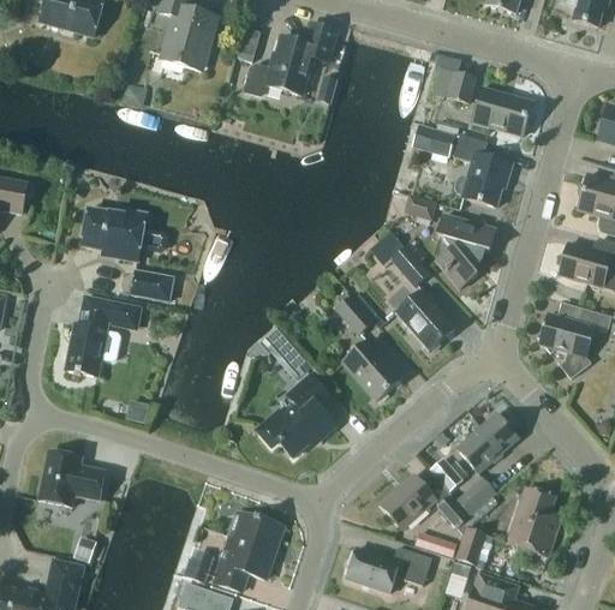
[(40,21),(94,36),(103,0),(39,0),(49,3),(45,21),(40,18),(40,21)]
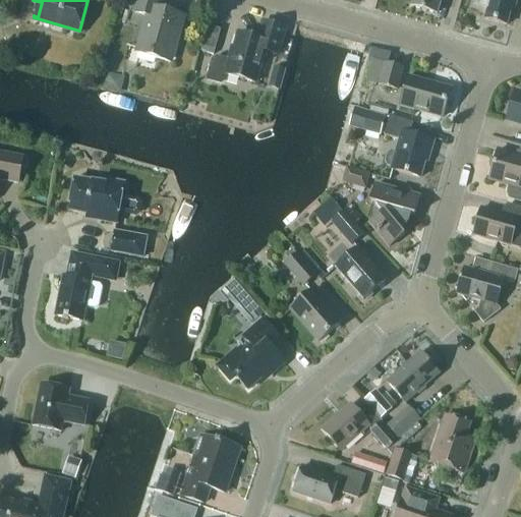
[(137,47),(171,56),(182,15),(159,9),(161,0),(135,0),(133,8),(148,12),(137,47)]
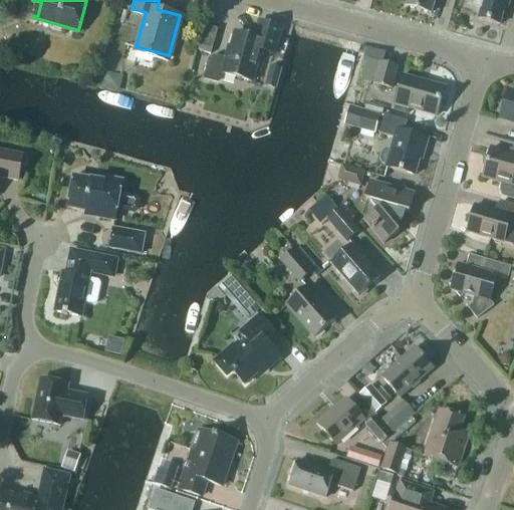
[(407,0),(406,3),(431,11),(434,0),(407,0)]
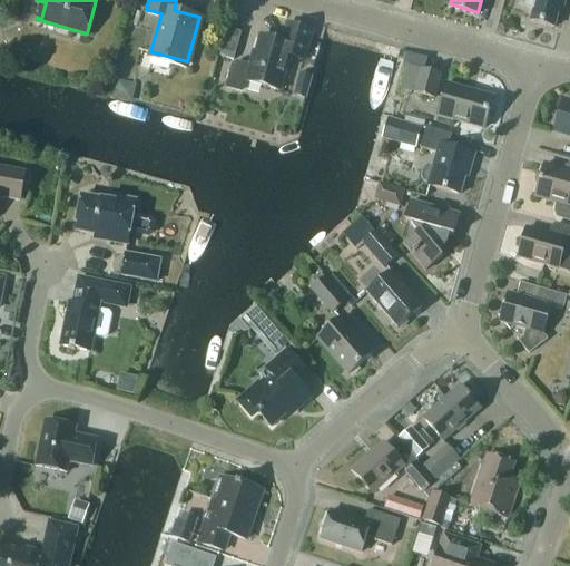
[(518,0),(533,5),(530,18),(553,23),(559,7),(562,7),(563,0),(518,0)]
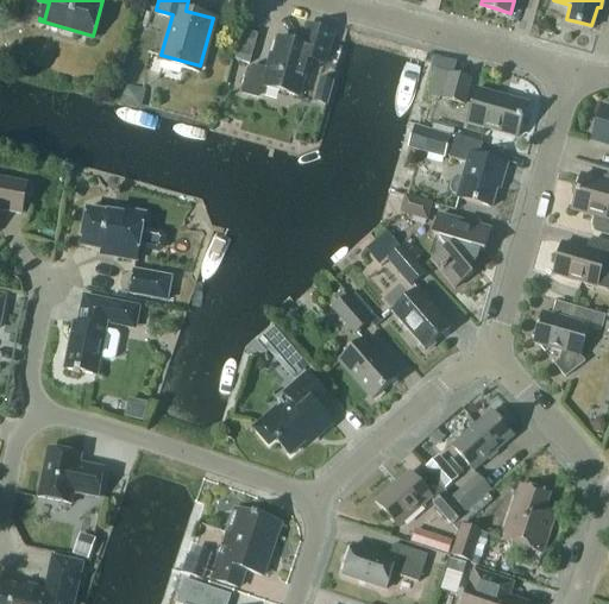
[(270,64),(268,63),(255,60),(246,65),(240,90),(258,95),(264,90),(267,85),(299,93),(308,57),(325,61),(333,29),(307,21),(301,42),(278,35),(270,64)]
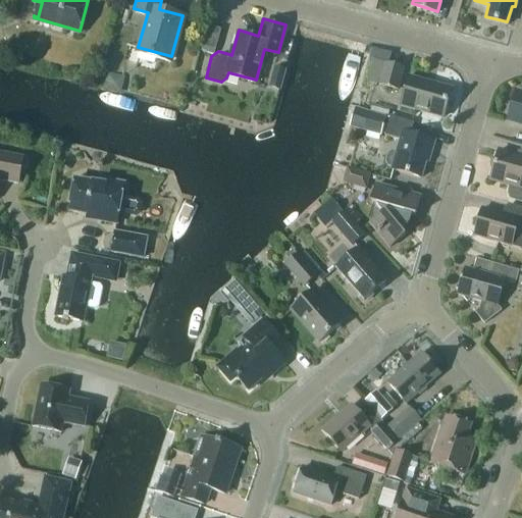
[(208,23),(202,49),(214,52),(220,27),(208,23)]
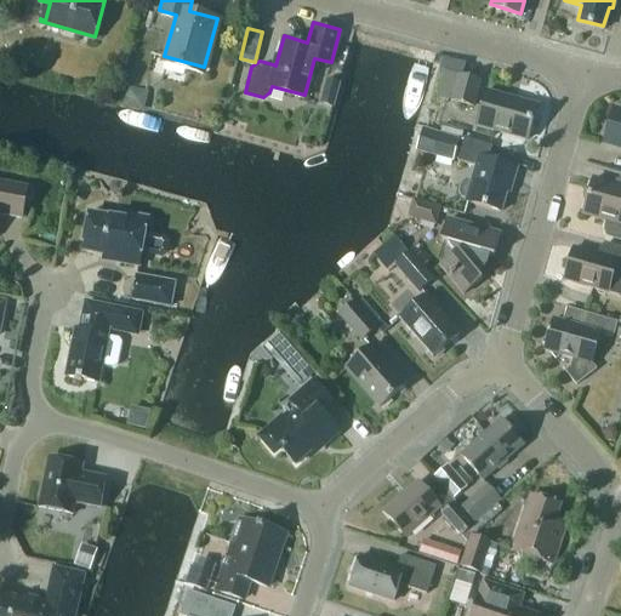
[(437,91),(473,102),(480,78),(462,73),(466,60),(443,53),(439,66),(443,67),(437,91)]
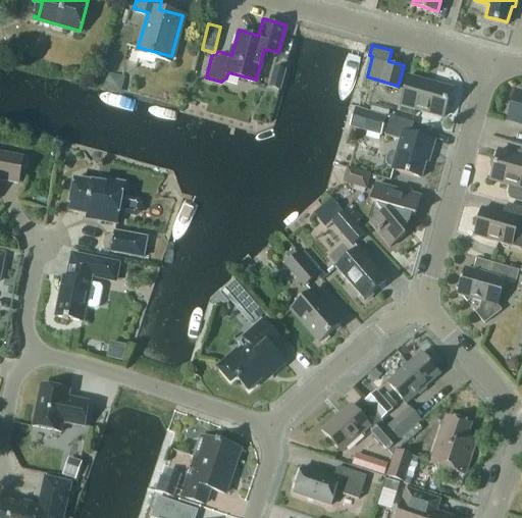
[(268,83),(280,87),(286,66),(274,62),(268,83)]
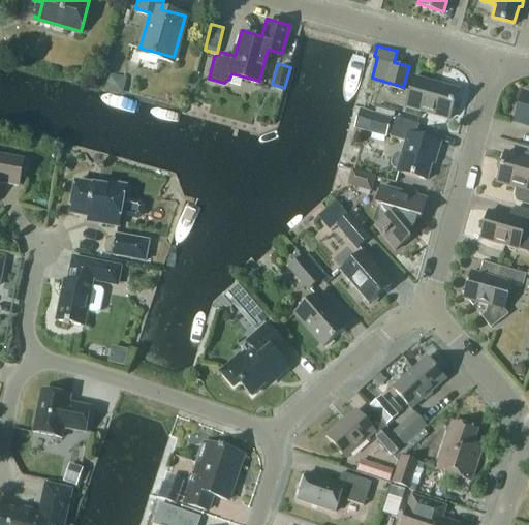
[(405,103),(448,116),(457,86),(414,74),(405,103)]
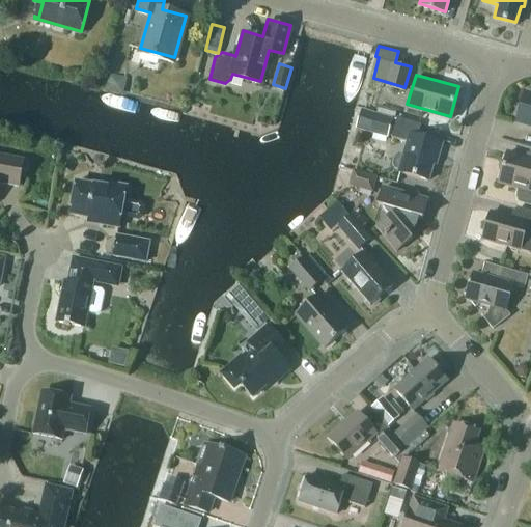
[(530,90),(524,89),(515,119),(530,123),(530,90)]
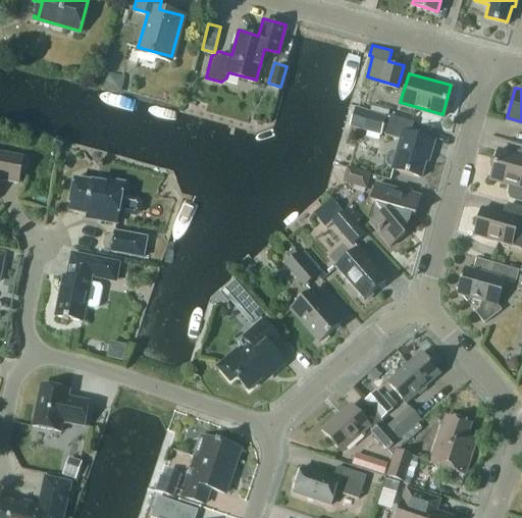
[(361,126),(381,132),(385,113),(366,108),(361,126)]
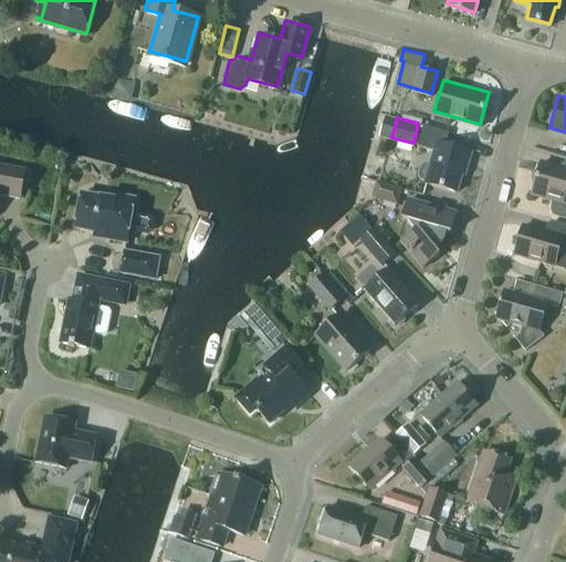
[(426,178),(425,180),(457,189),(464,163),(467,164),(471,149),(446,142),(449,131),(422,123),(417,144),(433,148),(430,162),(426,159),(420,163),(418,172),(420,177),(426,178)]
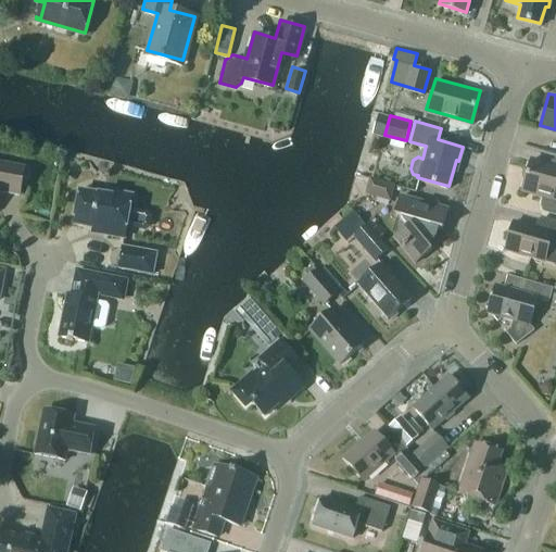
[(555,163),(531,157),(522,188),(543,195),(542,199),(541,203),(543,208),(555,211),(555,163)]
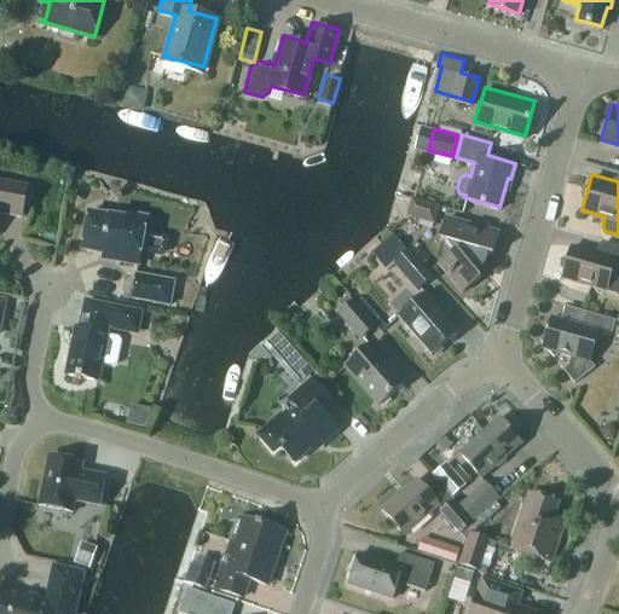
[(0,209),(21,214),(27,183),(0,177),(0,209)]
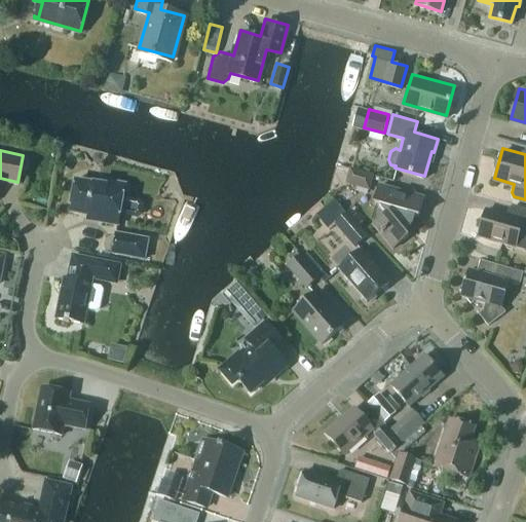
[(345,181),(369,188),(374,172),(350,164),(345,181)]
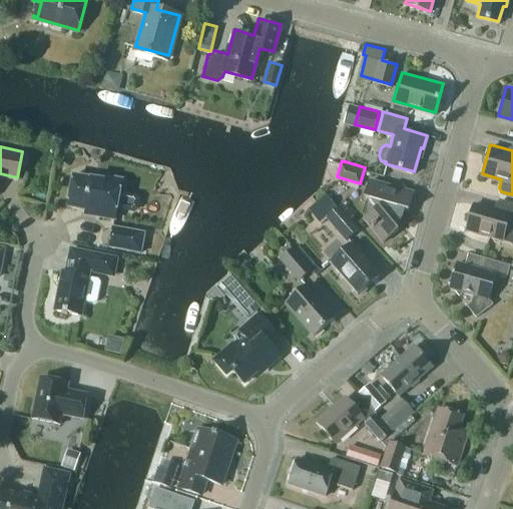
[(73,173),(67,204),(86,207),(95,209),(95,213),(114,217),(116,207),(119,189),(121,177),(102,174),(101,178),(73,173)]
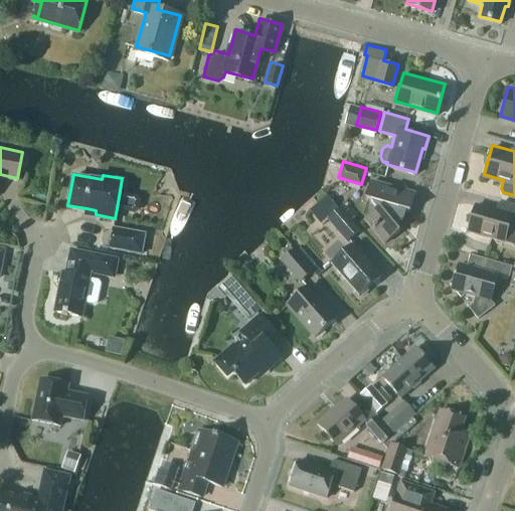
[(409,210),(414,191),(371,178),(366,197),(368,198),(365,211),(368,215),(364,217),(384,241),(399,228),(392,220),(397,216),(401,217),(403,208),(409,210)]
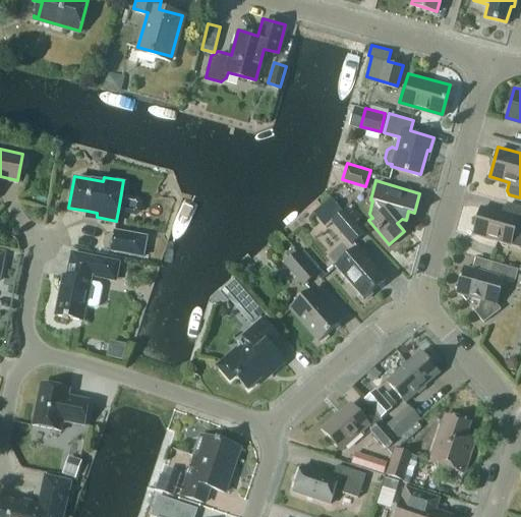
[(473,232),(510,243),(518,216),(481,205),(473,232)]
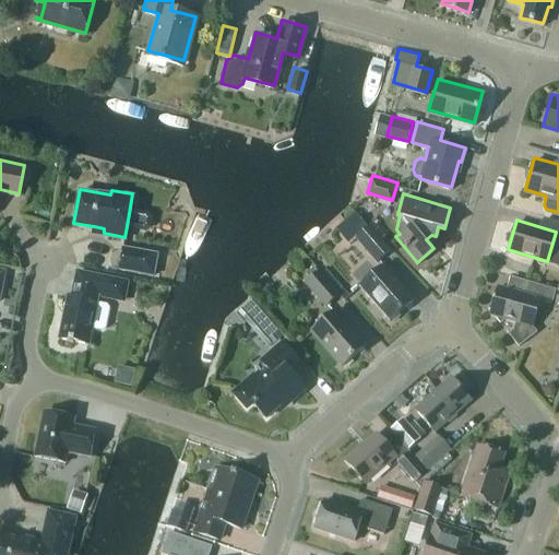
[(356,235),(377,259),(391,247),(370,223),(356,235)]
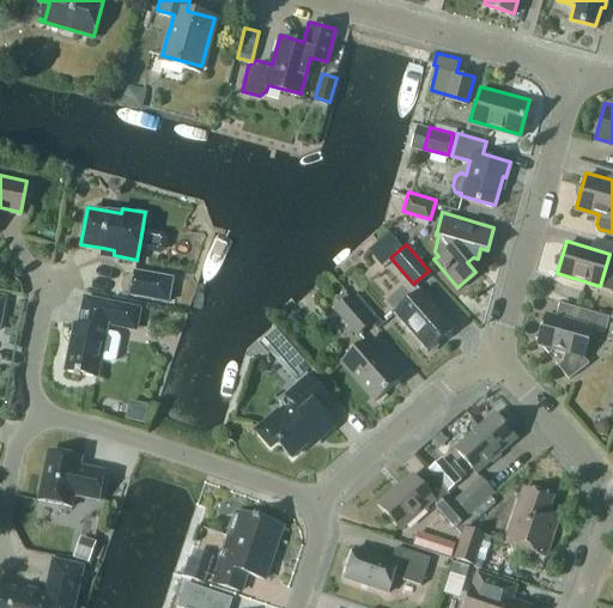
[(128,293),(169,301),(174,273),(133,266),(128,293)]
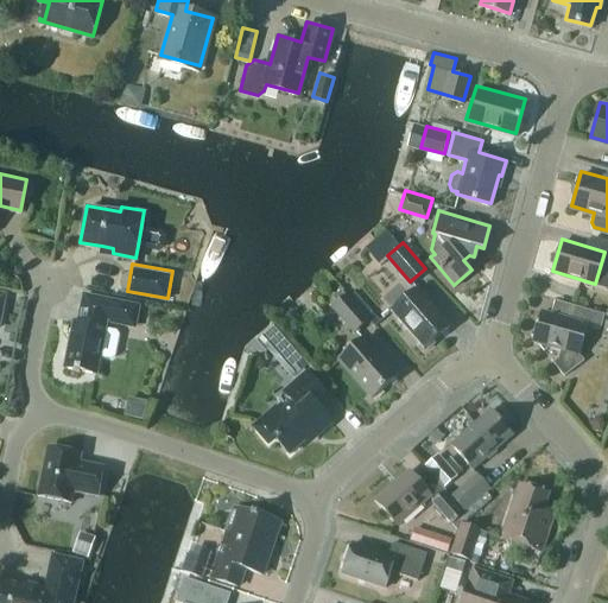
[(391,308),(424,346),(450,323),(418,285),(391,308)]
